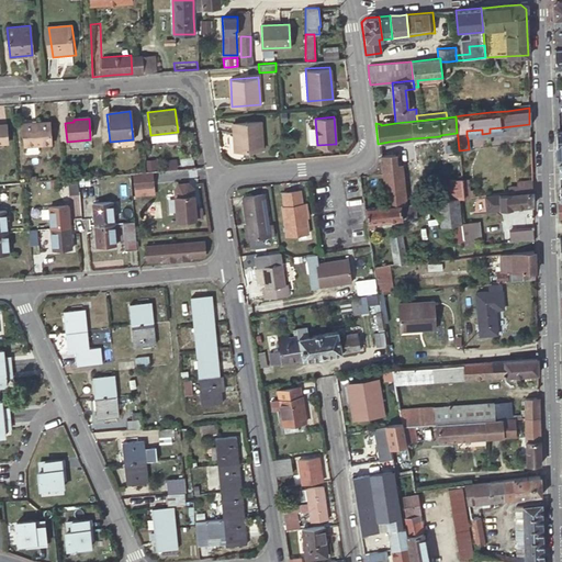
[(262,148),(261,121),(234,123),(236,150),(262,148)]
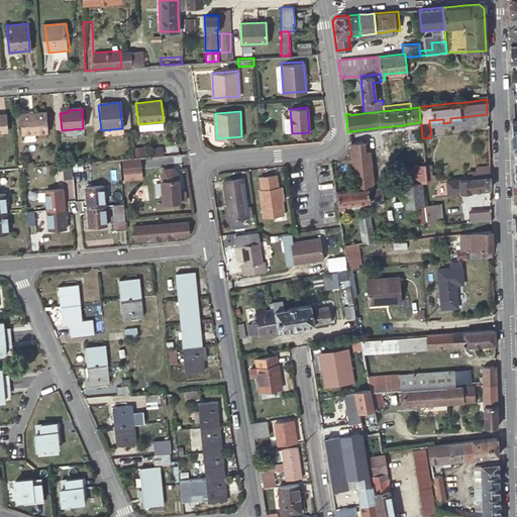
[(44,113),(19,115),(21,136),(46,133),(44,113)]
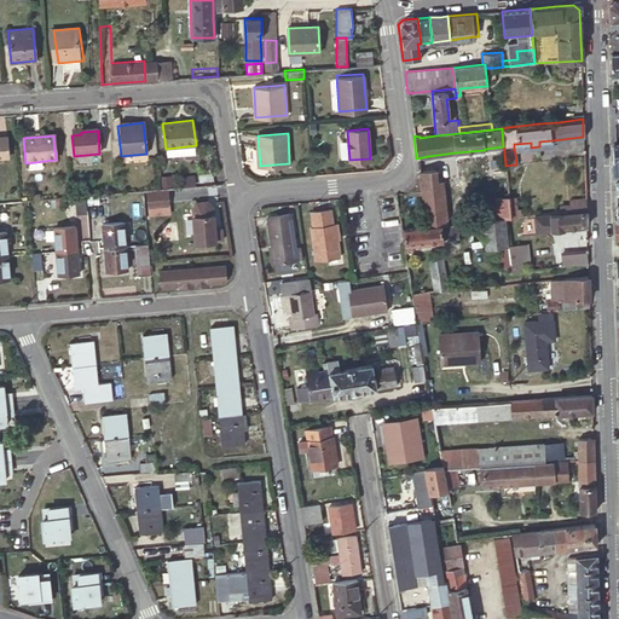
[(554,148),(553,140),(539,142),(539,146),(531,148),(531,143),(514,144),(514,150),(515,152),(554,148)]
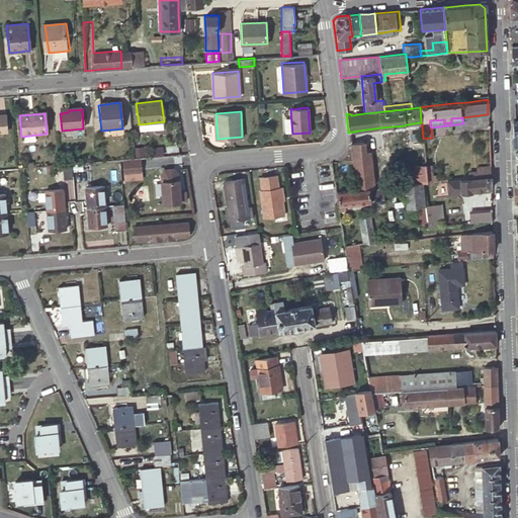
[(351,160),(355,190),(368,188),(373,188),(369,151),(365,151),(364,141),(350,143),(351,160)]
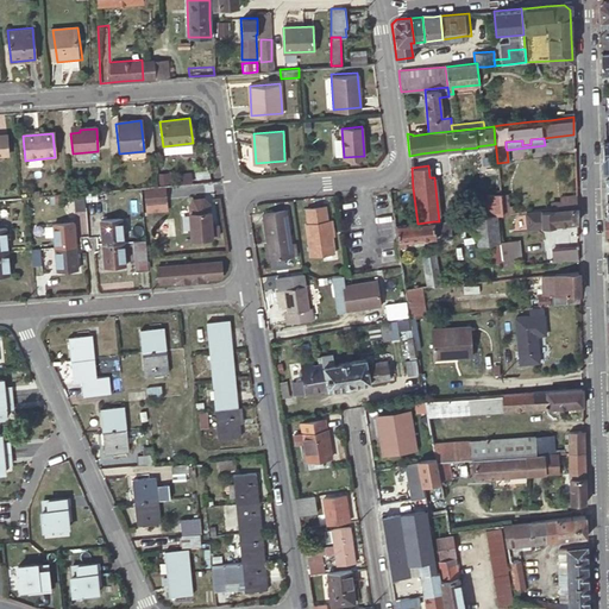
[(157,175),(158,184),(170,183),(169,174),(157,175)]
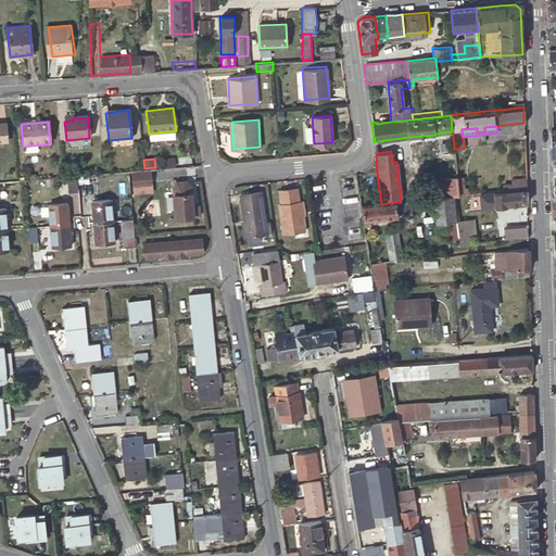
[(129,173),(130,182),(144,181),(143,171),(129,173)]
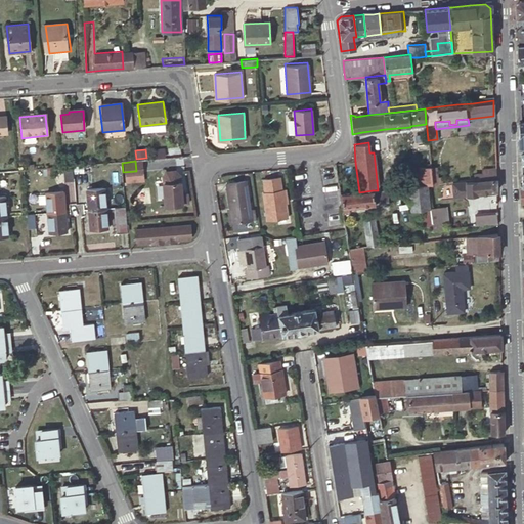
[(74,179),(73,165),(57,167),(57,180),(74,179)]
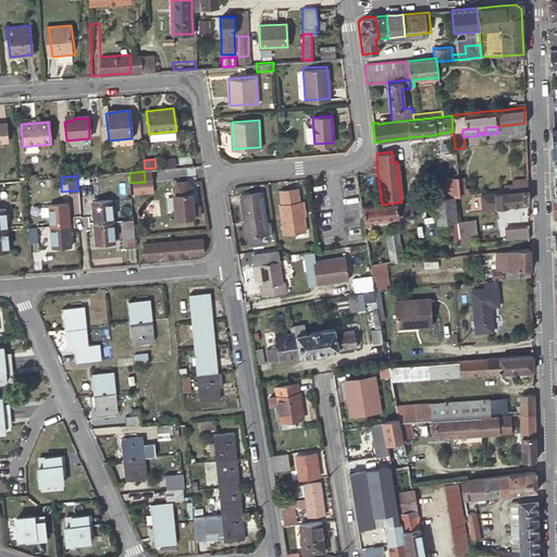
[(465,176),(457,177),(459,196),(470,195),(470,187),(465,188),(465,176)]
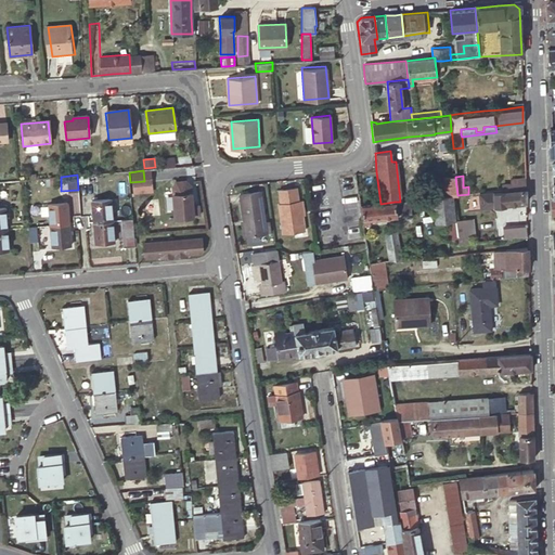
[(457,195),(455,177),(442,178),(444,196),(446,196),(452,196),(457,195)]
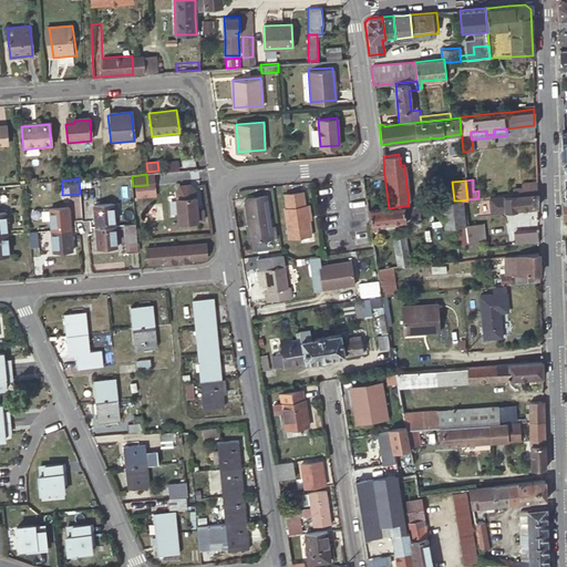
[(536,192),(536,182),(521,183),(522,194),(536,192)]
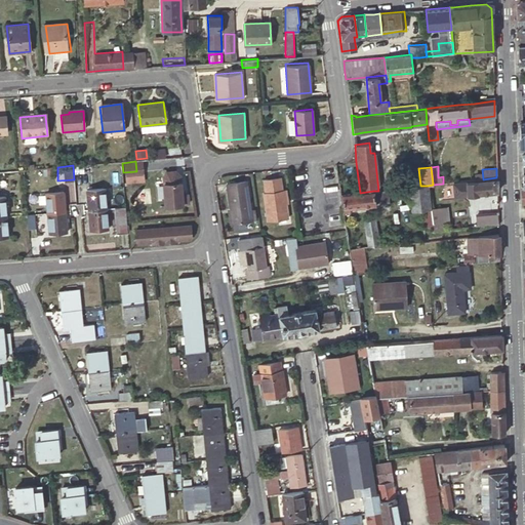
[(164,175),(166,205),(184,203),(190,202),(190,193),(183,194),(182,182),(182,174),(178,170),(166,172),(164,175)]
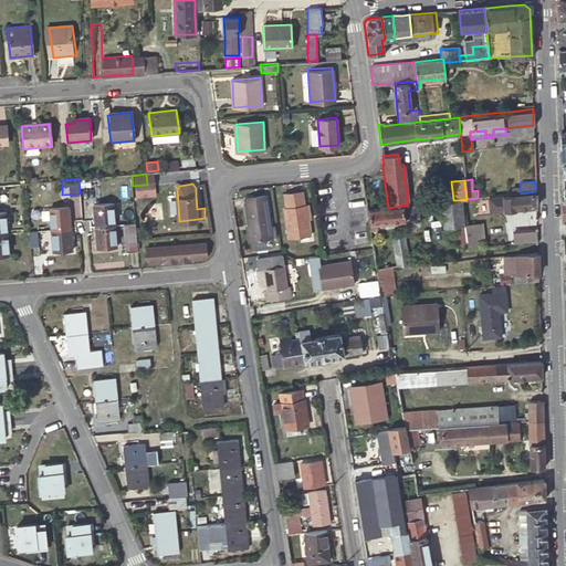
[(303,205),(301,190),(282,194),(284,207),(283,208),(287,239),(308,236),(306,219),(304,205),(303,205)]
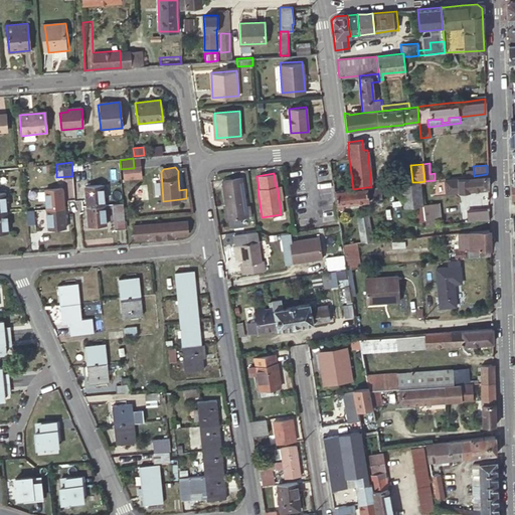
[(487,174),(474,176),(446,179),(447,192),(459,191),(469,190),(469,189),(487,187),(487,174)]
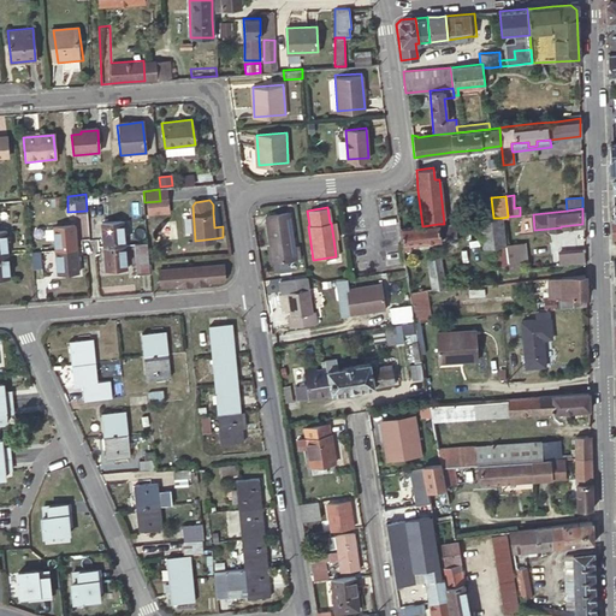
[(264,214),(268,244),(271,262),(295,258),(288,211),(264,214)]
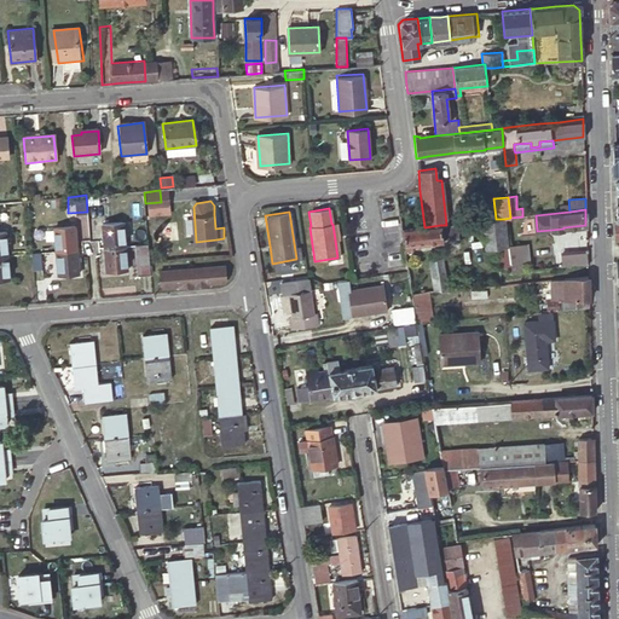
[(507,246),(504,219),(497,219),(496,219),(491,220),(485,220),(481,221),(485,248),(496,247),(498,268),(510,267),(507,246)]
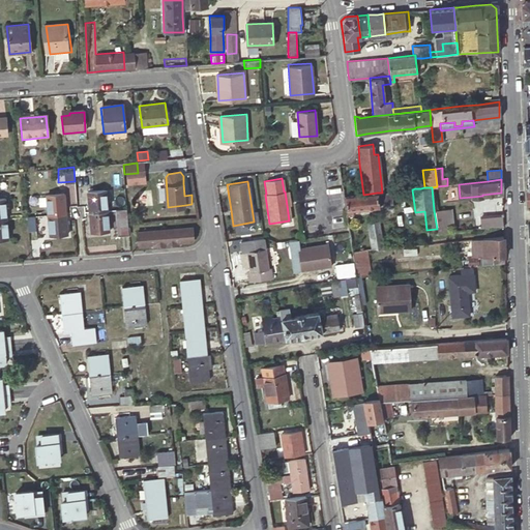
[(107,188),(87,189),(89,211),(108,209),(107,188)]
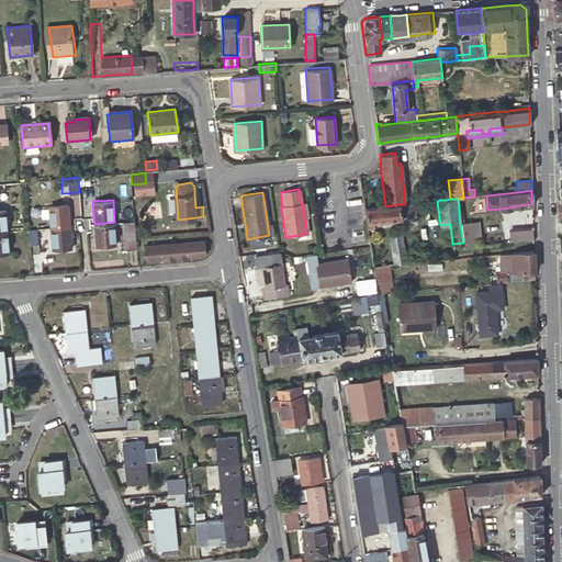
[(69,225),(67,203),(48,205),(51,227),(69,225)]
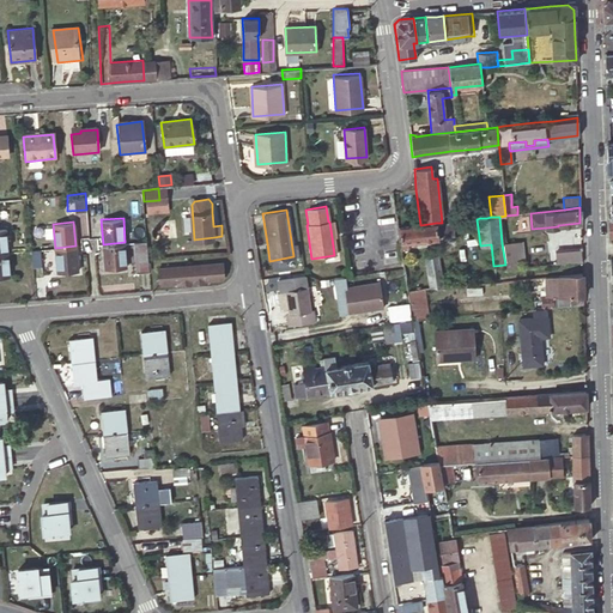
[(436,223),(438,238),(453,236),(451,222),(450,222),(442,223),(436,223)]
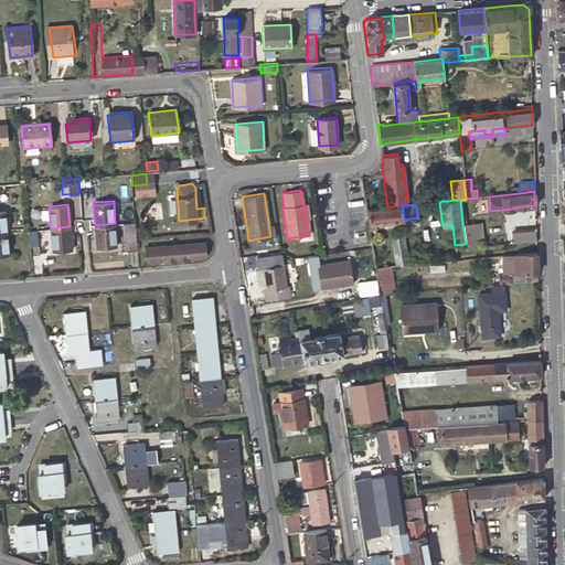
[(366,210),(370,231),(376,230),(375,222),(404,220),(402,205),(387,208),(366,210)]
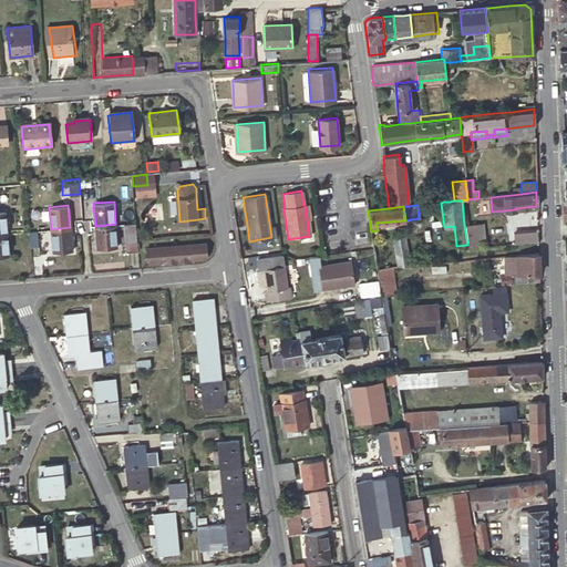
[(137,240),(135,223),(124,224),(126,253),(138,251),(137,240)]
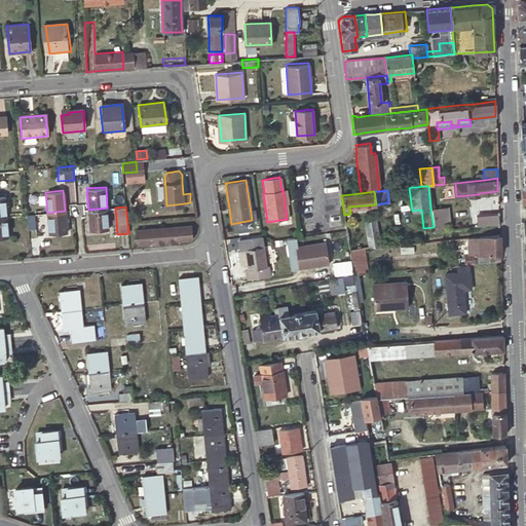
[(88,210),(90,229),(109,228),(107,208),(88,210)]
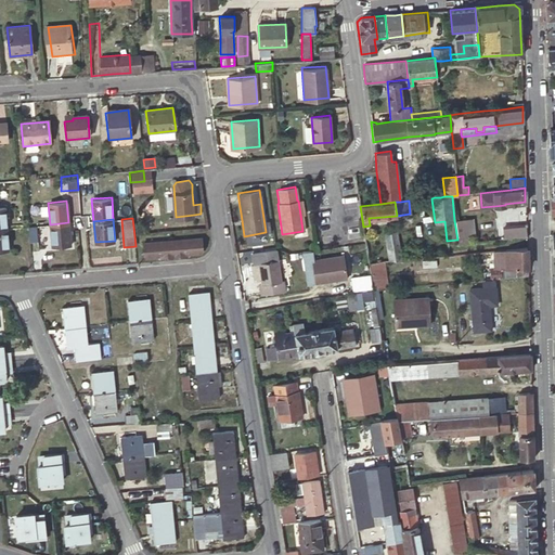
[(466,219),(454,220),(457,240),(457,244),(469,243),(466,219)]
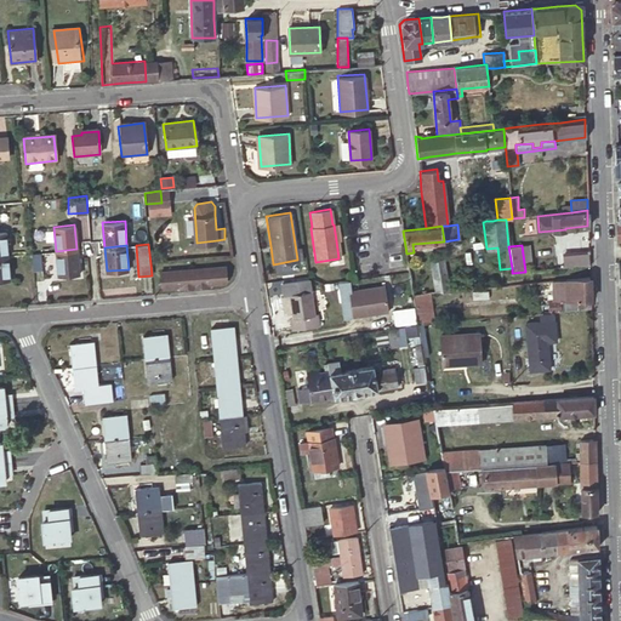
[(79,273),(77,249),(56,251),(57,274),(79,273)]
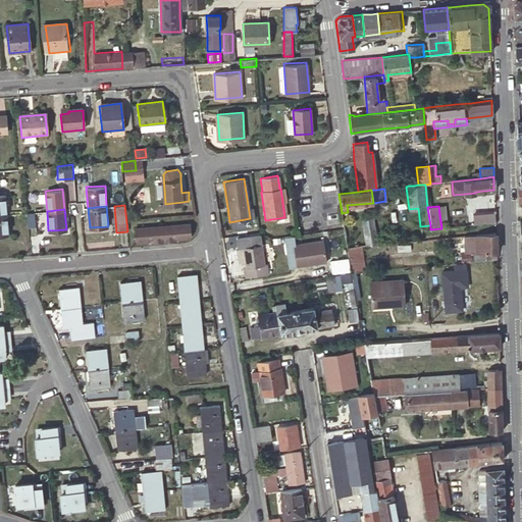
[(27,212),(28,226),(35,225),(34,212),(27,212)]
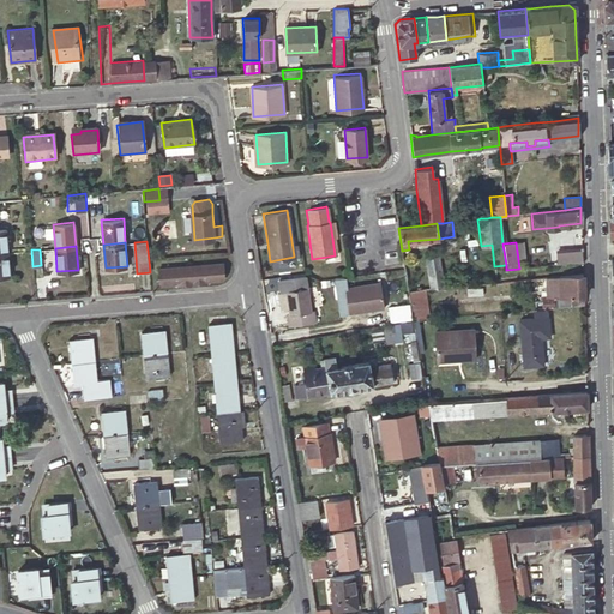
[(557,265),(583,264),(583,251),(557,251),(557,265)]
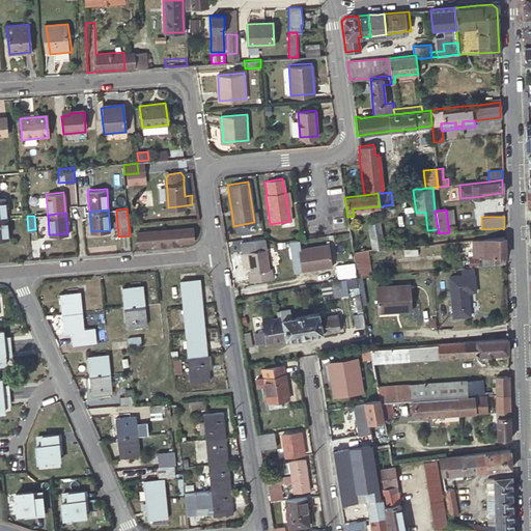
[(0,218),(0,239),(8,238),(6,218),(0,218)]
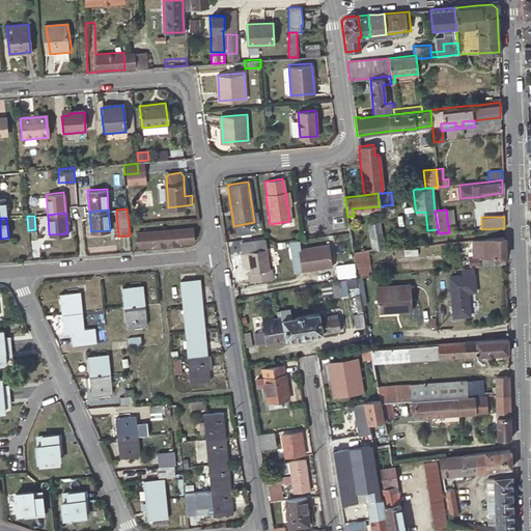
[(367,223),(371,250),(383,249),(379,221),(367,223)]
